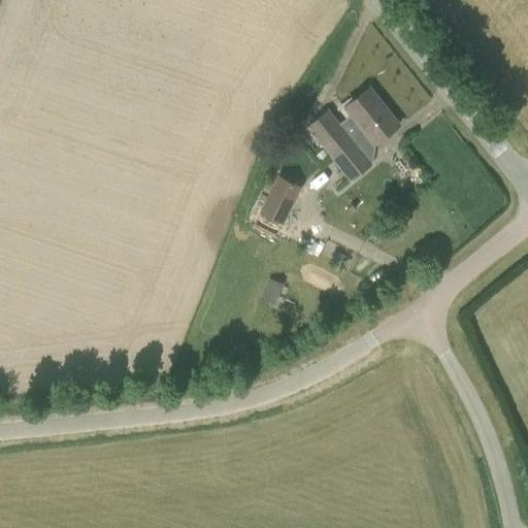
[(306,127),(326,152),(384,105),(383,104),(382,105),(367,88),(343,106),(352,116),(340,124),(328,108),(306,127)]
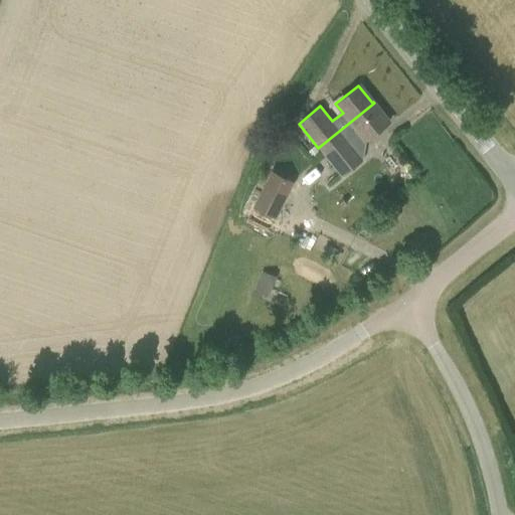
[(389,121),(374,103),(318,148),(342,177),(363,160),(353,148),(364,140),(365,141),(389,121)]
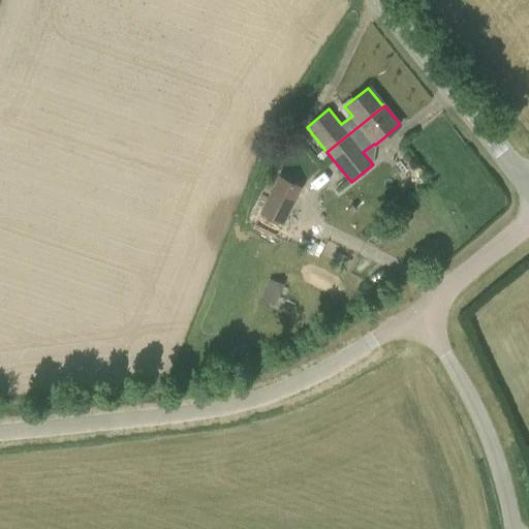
[(330,158),(324,151),(316,156),(321,163),(330,158)]
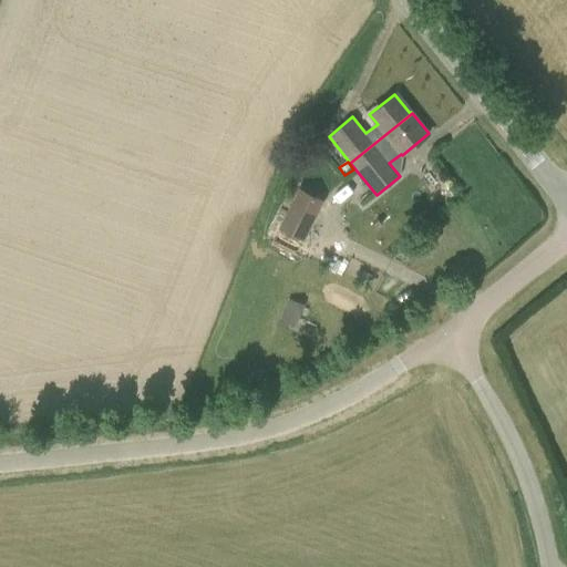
[(302,239),(322,202),(298,189),(279,227),(302,239)]
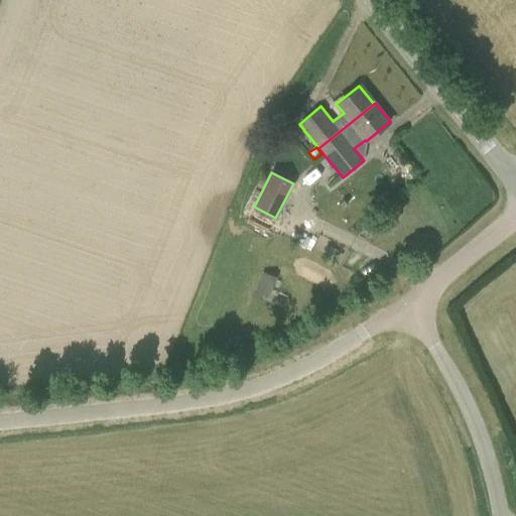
[(254,291),(268,297),(276,277),(262,271),(254,291)]
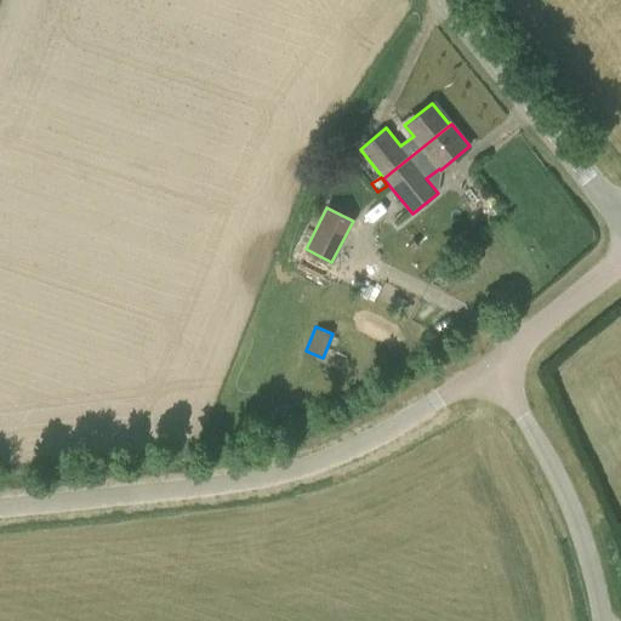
All buildings are outlined.
